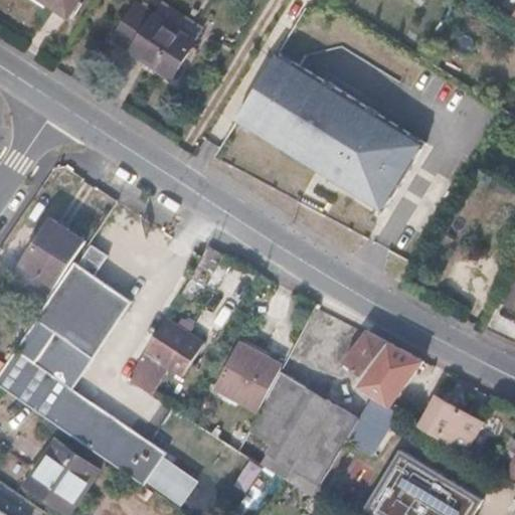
[(43,0),(68,16),(78,0),(43,0)]
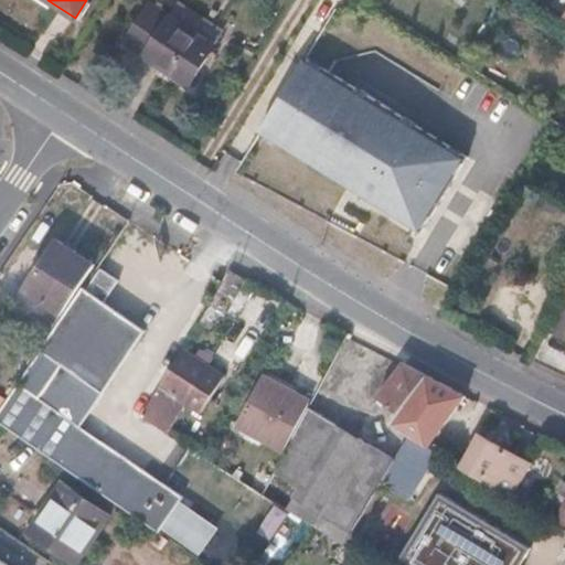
[(190,85),(215,45),(214,44),(222,33),(179,4),(171,17),(150,3),(125,43),(158,64),(190,85)]
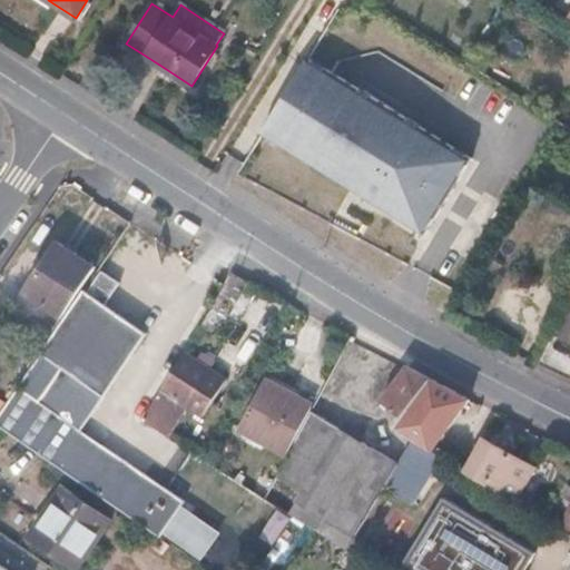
[(468,156),(297,57),(254,128),(416,234),(468,156)]
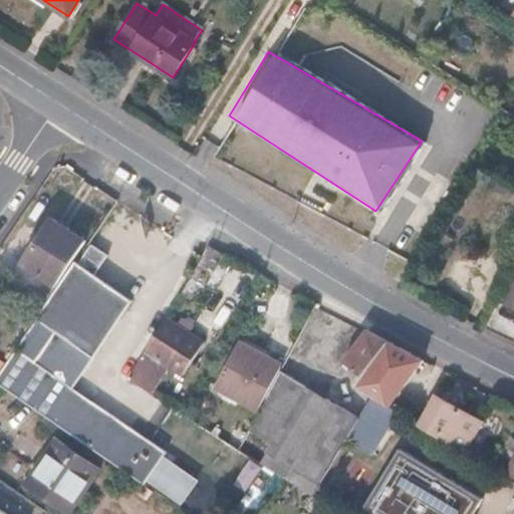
[(86,241),(53,219),(13,278),(46,300),(86,241)]
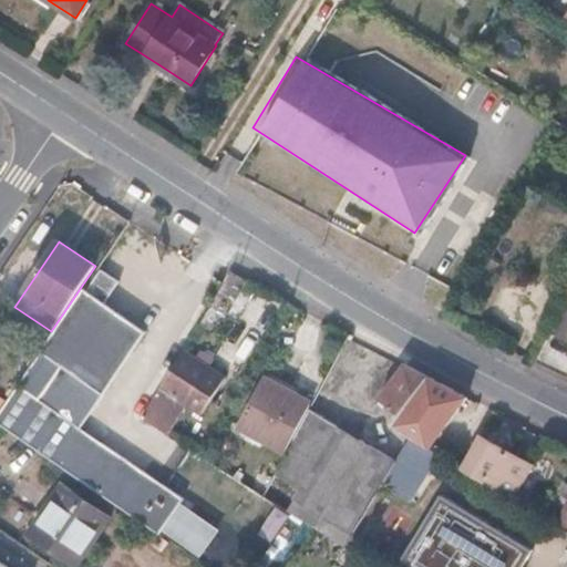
[(43,352),(63,364),(41,399),(21,385),(0,416),(0,423),(121,506),(130,513),(162,535),(187,498),(76,422),(99,390),(105,394),(147,331),(105,303),(120,281),(103,270),(88,291),(85,289),(43,352)]
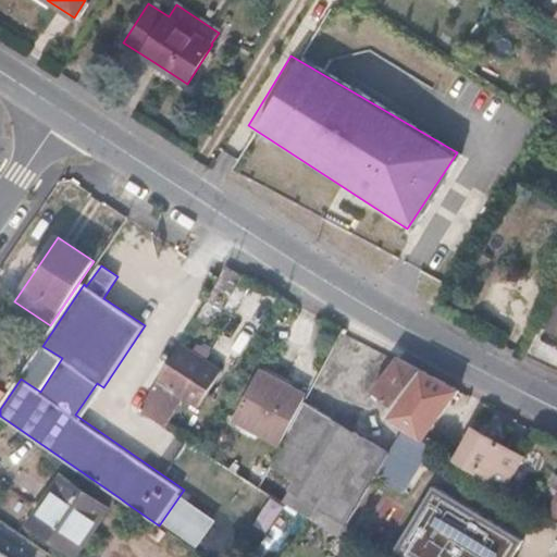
[(226,265),(220,277),(209,295),(233,310),(251,279),(226,265)]
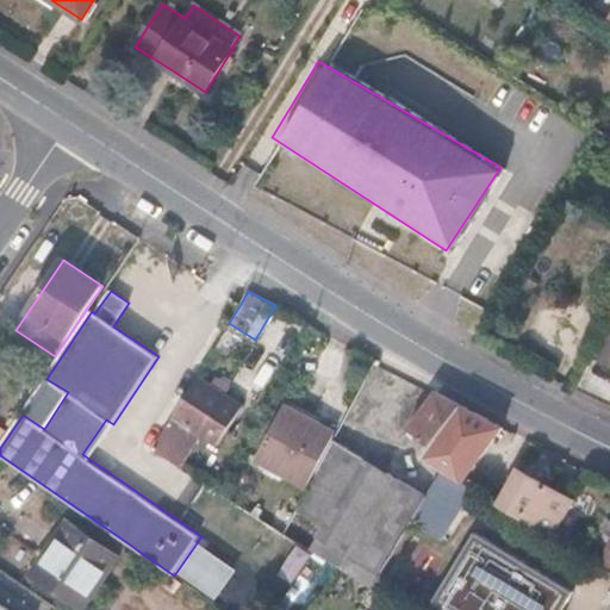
[(609,325),(592,356),(602,362),(609,367),(609,325)]
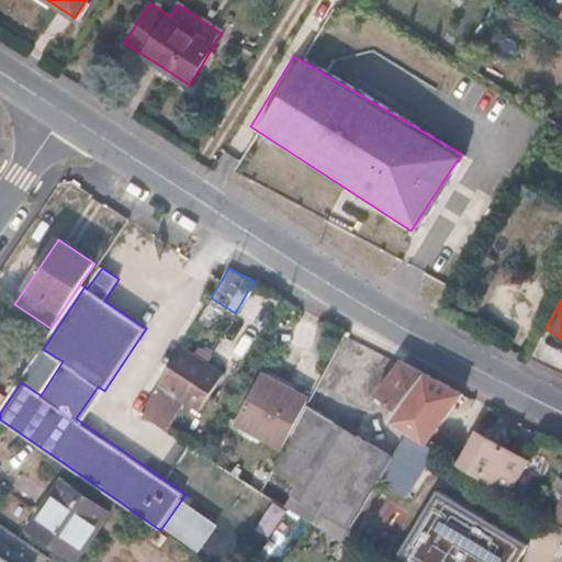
[(422,371),(400,359),(375,393),(394,407),(422,371)]
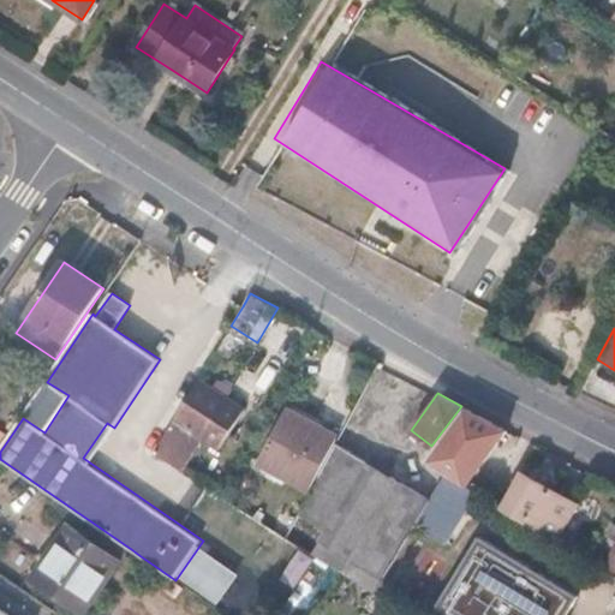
[(506,430),(461,406),(431,446),(424,457),(446,471),(466,484),(506,430)]
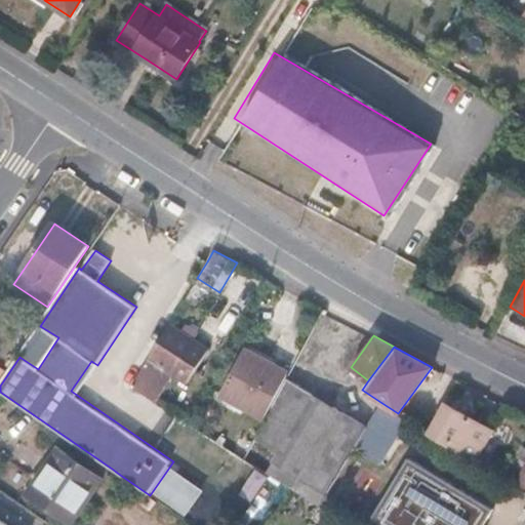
[(212,382),(155,348),(132,385),(192,422),(212,382)]
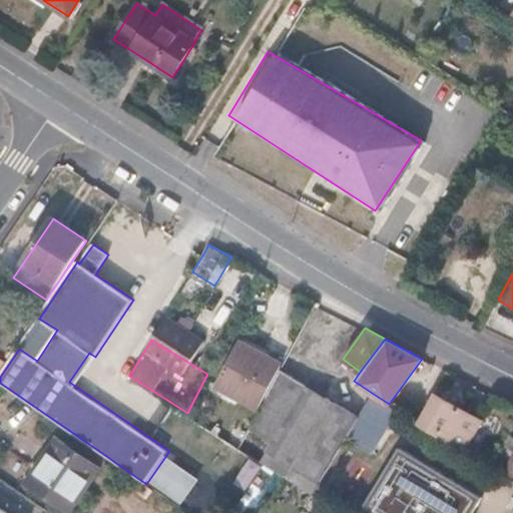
[(282,366),(239,344),(217,386),(260,408),(278,372),(282,366)]
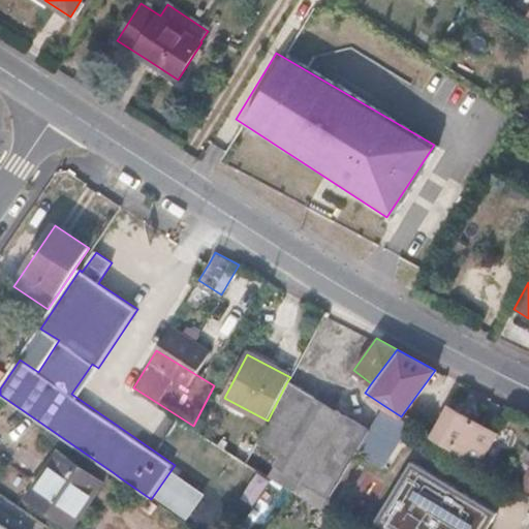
[(286,383),(268,421),(246,461),(277,480),(306,473),(348,415),(286,383)]
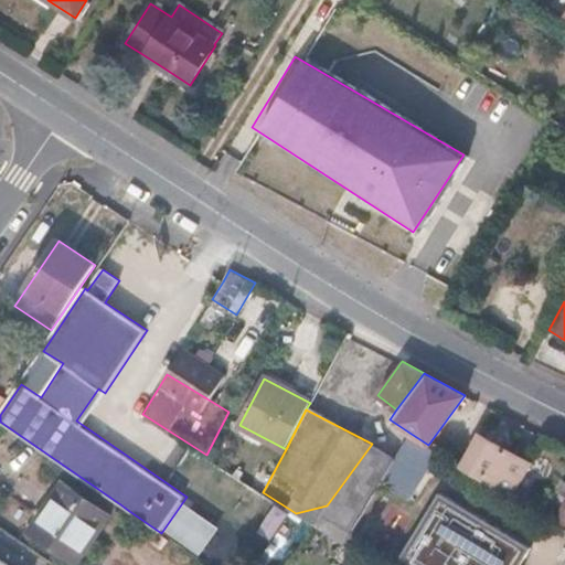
[(409,433),(396,457),(383,482),(408,499),(439,451),(428,445),(409,433)]
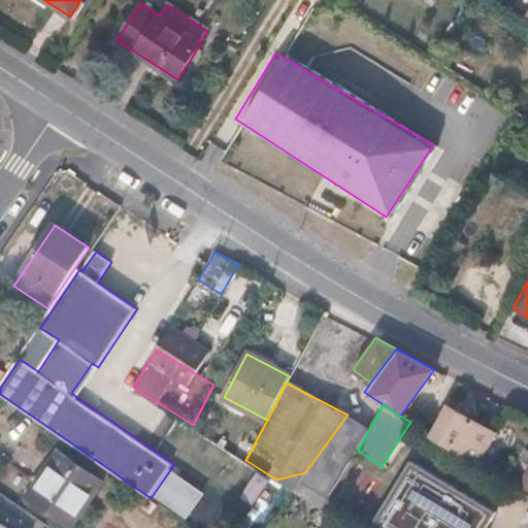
[(492,429),(449,404),(431,435),(475,459),(492,429)]
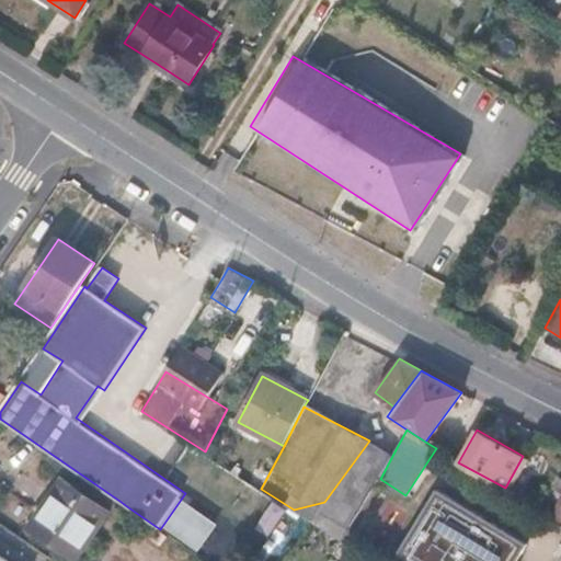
[(393,454),(369,441),(324,502),(294,510),(313,522),(345,542),(380,479),(393,454)]
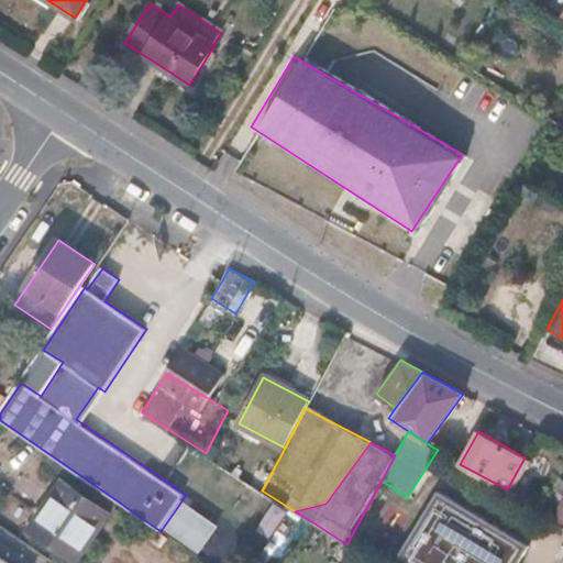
[(561,466),(555,463),(549,475),(554,477),(561,466)]
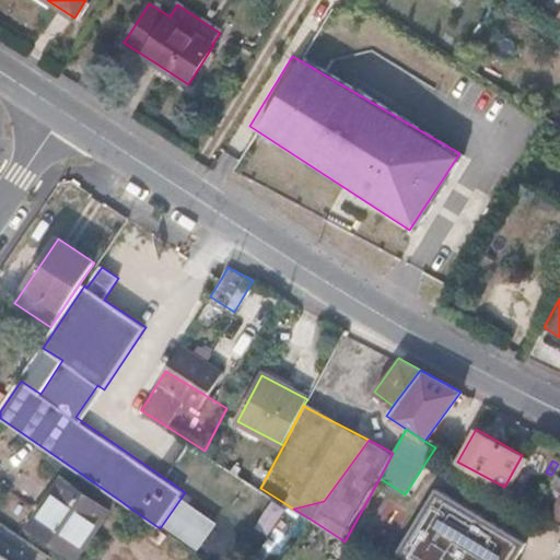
[(65,478),(39,515),(44,518),(37,529),(80,559),(112,512),(65,478)]
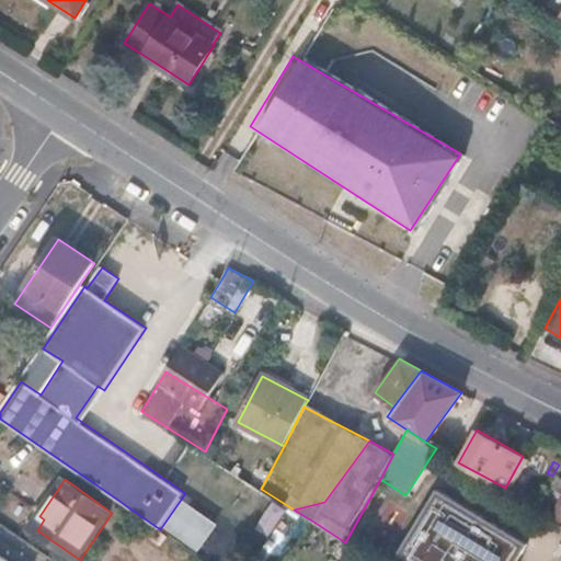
[(512,560),(523,542),(432,488),(392,556),(401,560),(512,560)]
